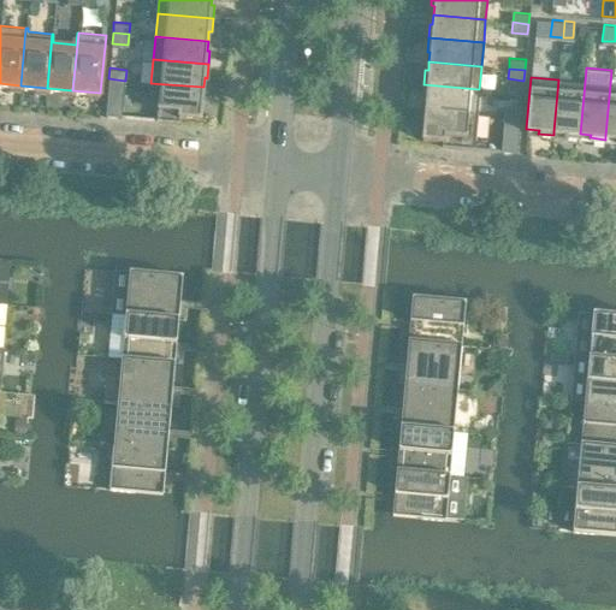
[(122,114),(125,81),(108,78),(106,113),(122,114)]
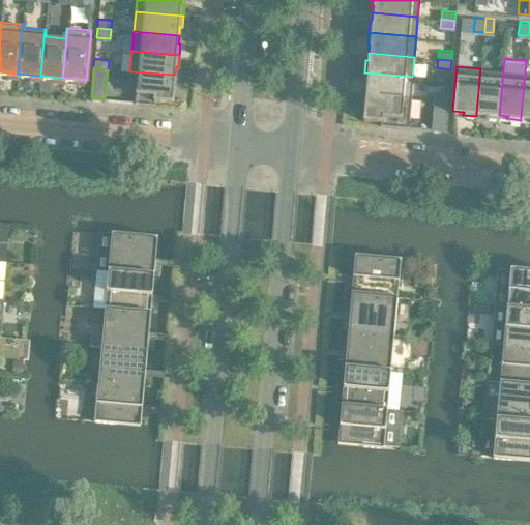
[(480,68),(476,113),(486,114),(486,116),(499,118),(499,115),(503,70),(480,68)]
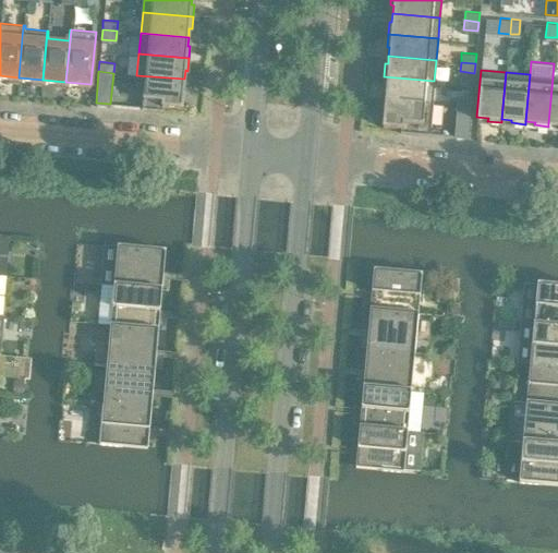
[(136,75),(145,76),(143,107),(162,109),(164,105),(182,106),(184,79),(136,75)]
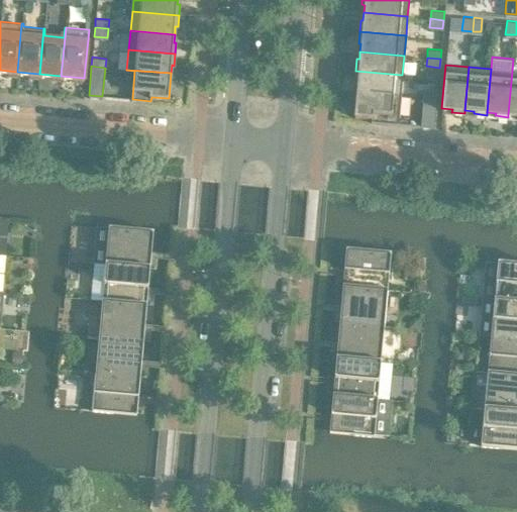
[(516,70),(512,71),(508,114),(516,114),(516,116),(516,117),(516,70)]
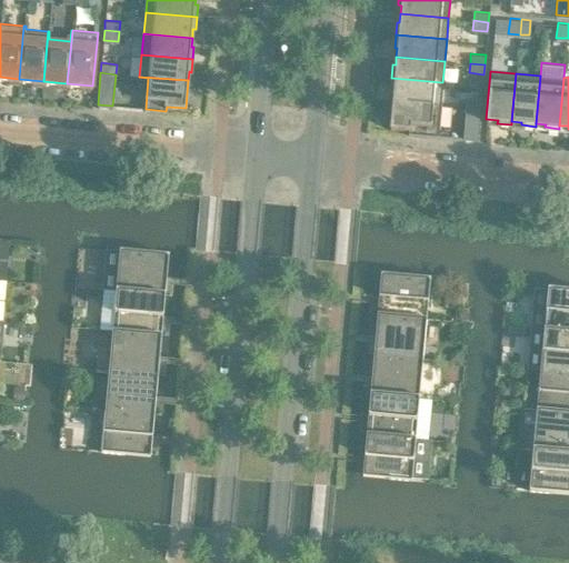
[(391,78),(390,90),(393,90),(392,99),(441,103),(442,82),(391,78)]
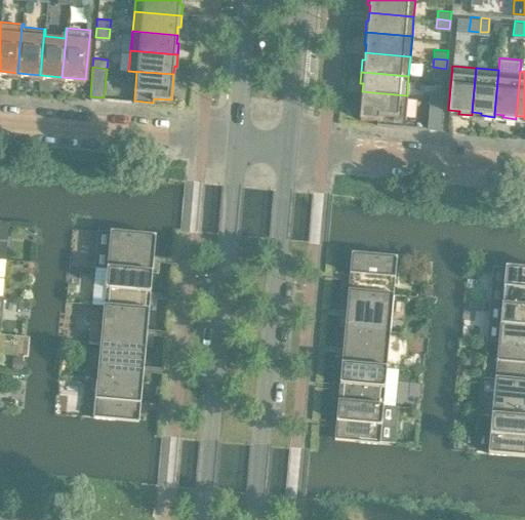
[(430,97),(443,98),(444,89),(431,88),(430,97)]
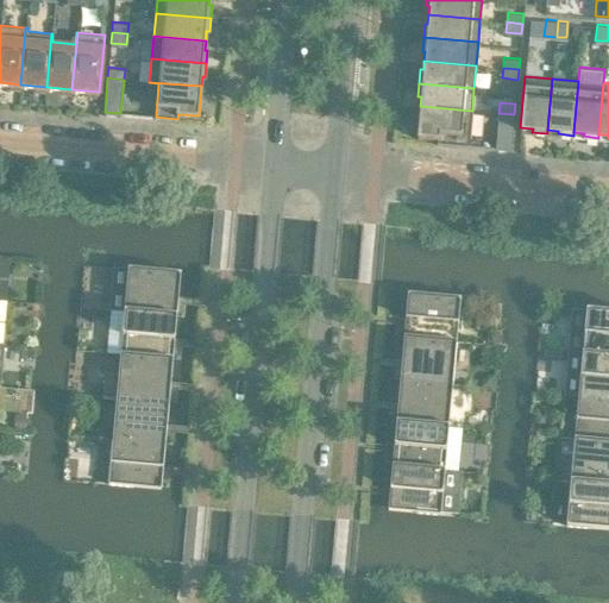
[(420,106),(418,136),(438,137),(438,142),(469,145),(472,111),(420,106)]
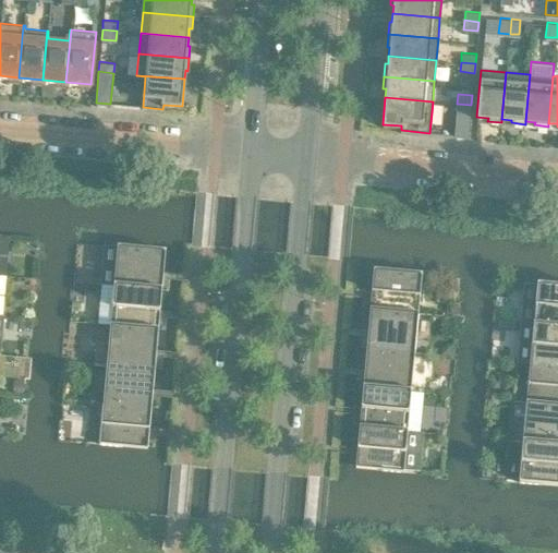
[(471,105),(457,104),(453,135),(469,136),(471,105)]
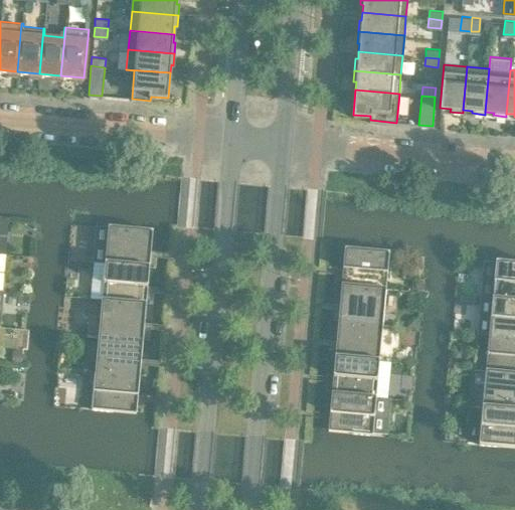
[(152,227),(109,223),(105,260),(149,264),(152,227)]
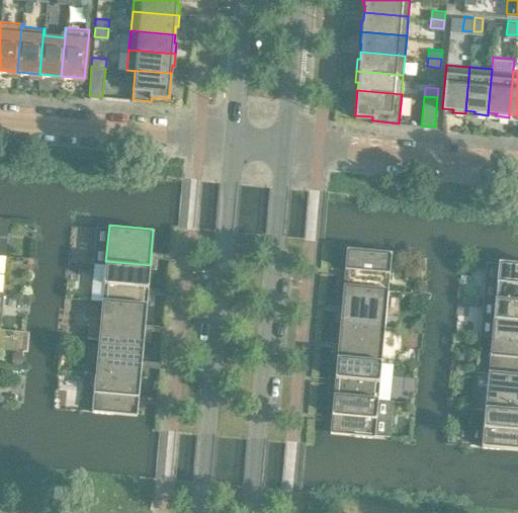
[(391,251),(347,247),(343,283),(387,287),(391,251)]
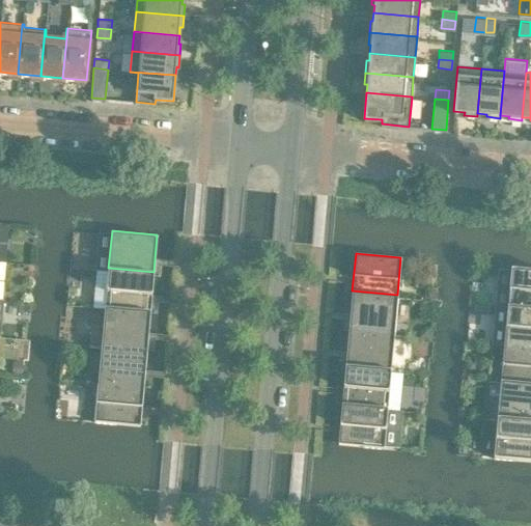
[(530,269),(510,267),(507,305),(530,306),(530,269)]
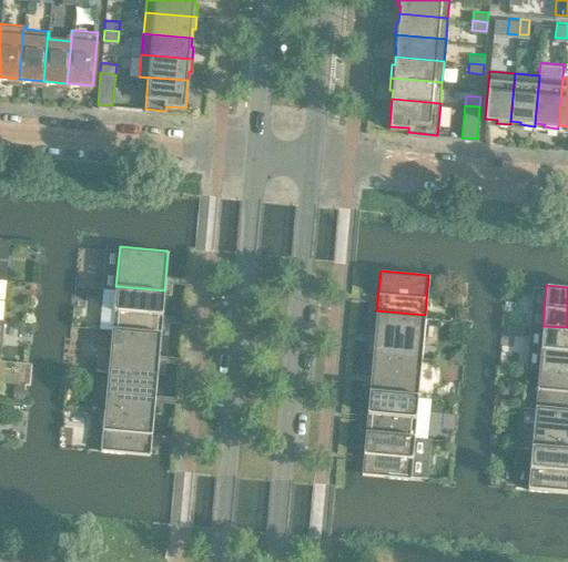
[(164,290),(115,286),(112,327),(161,331),(164,290)]
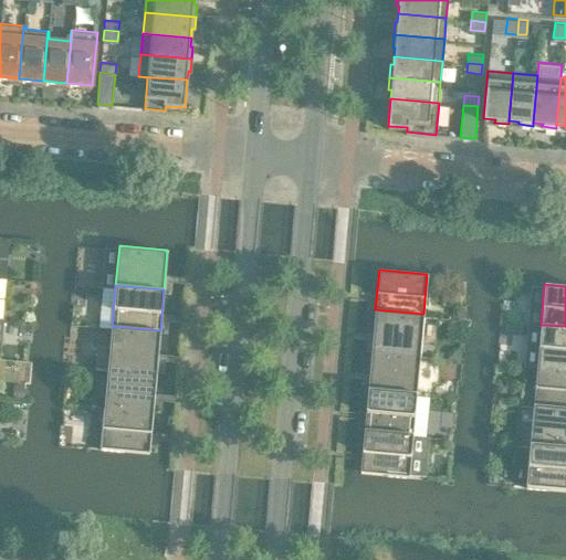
[(423,314),(375,309),(371,349),(420,354),(423,314)]
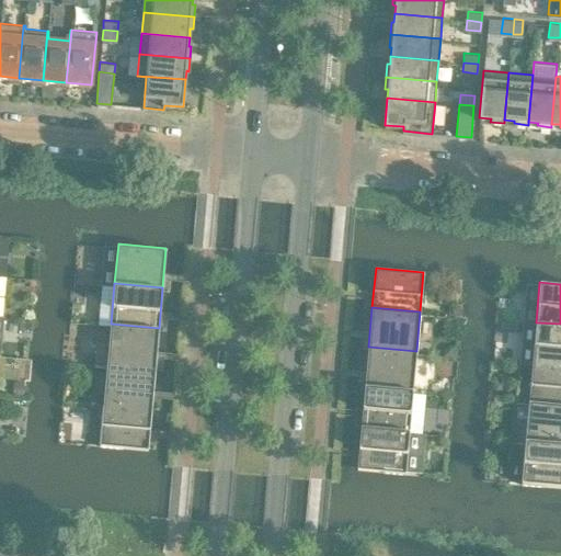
[(560,324),(536,322),(533,362),(560,364),(560,324)]
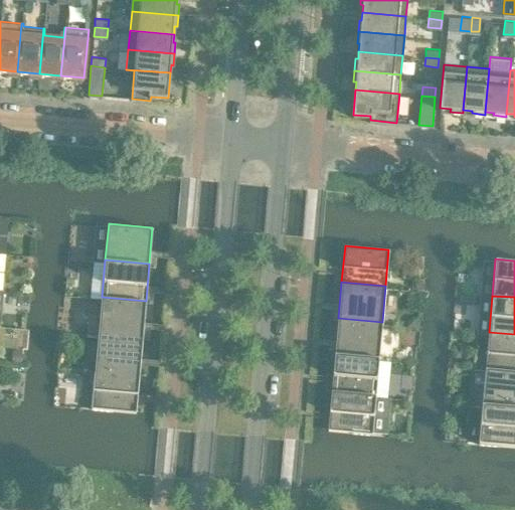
[(146,301),(102,297),(99,333),(143,337),(146,301)]
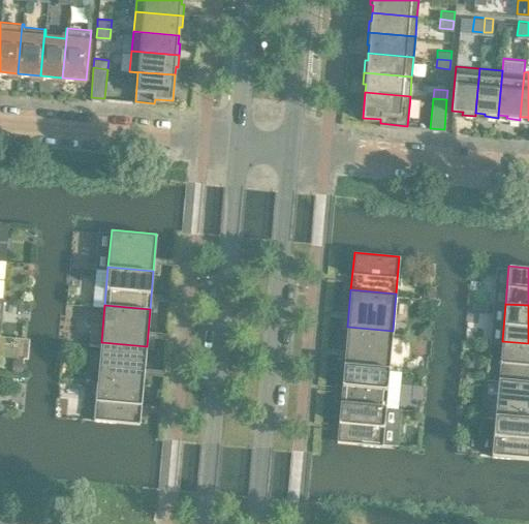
[(393,331),(347,327),(344,364),(390,368),(393,331)]
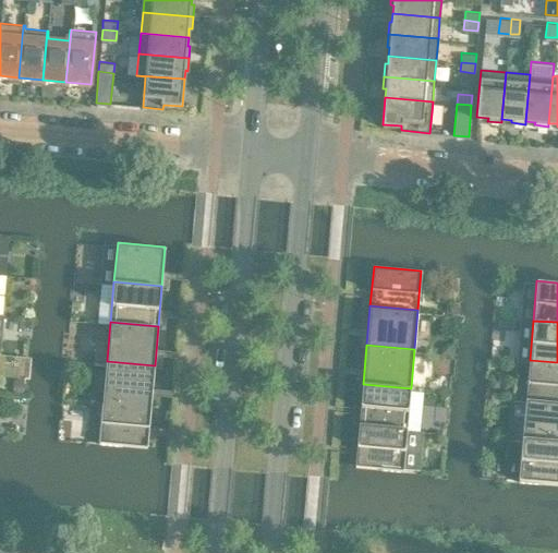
[(557,362),(530,360),(526,399),(557,401),(557,362)]
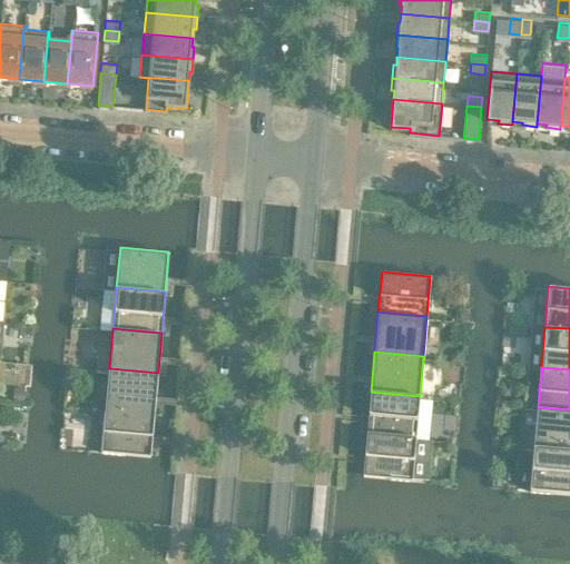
[(158,373),(109,368),(105,408),(154,413),(158,373)]
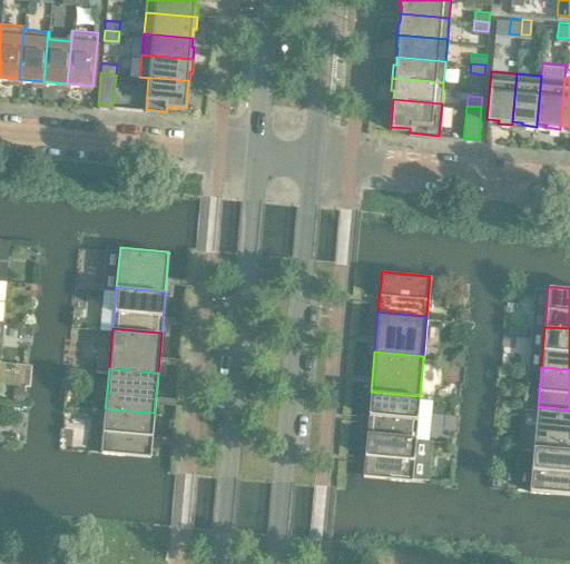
[(15,385),(13,398),(23,399),(25,385),(15,385)]
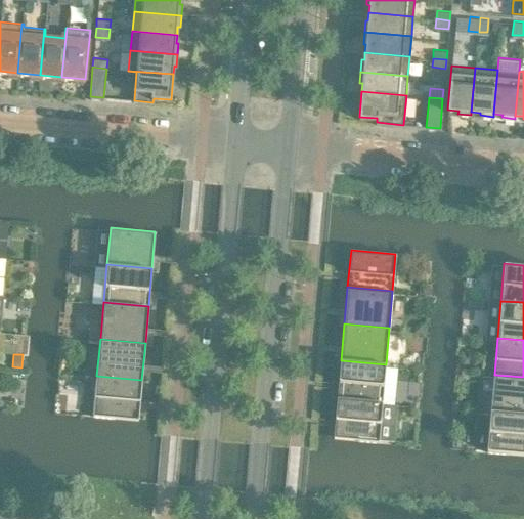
[(386,364),(341,360),(337,398),(382,402),(386,364)]
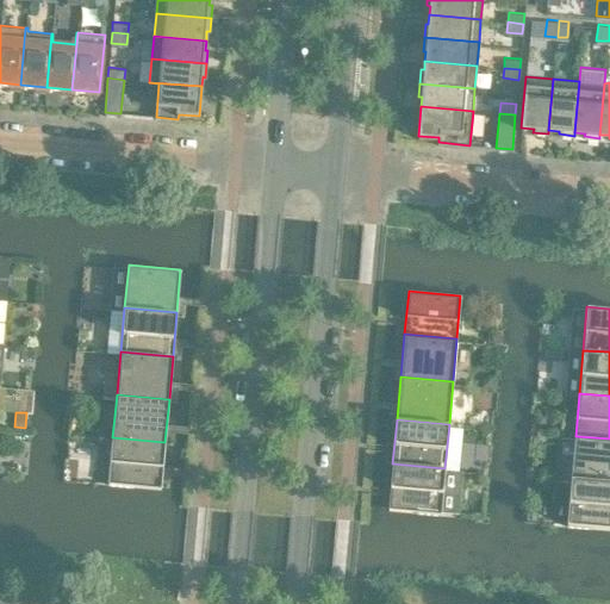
[(609,439),(576,436),(571,479),(609,483),(609,439)]
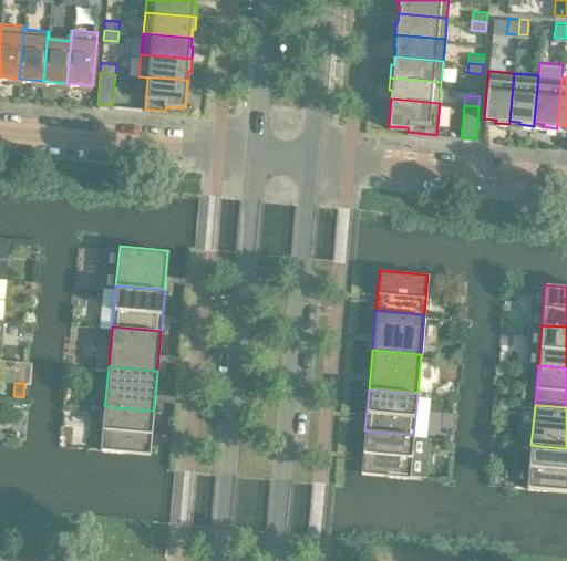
[(153,411),(104,406),(101,446),(150,450),(153,411)]
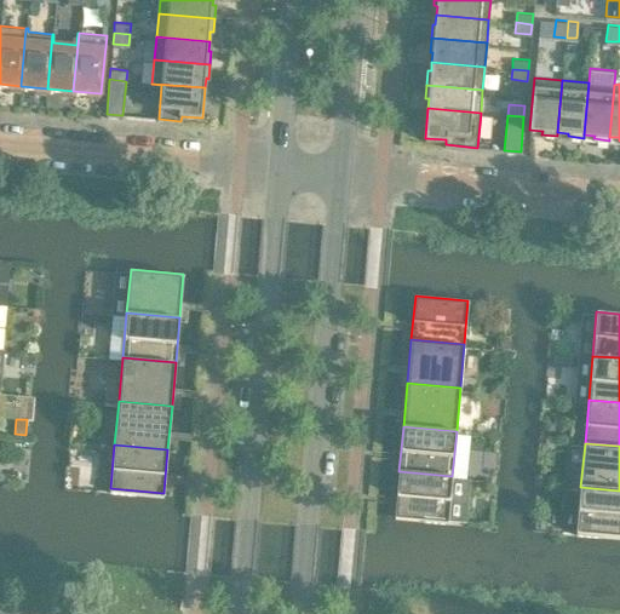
[(452,476),(399,471),(395,515),(448,520),(452,476)]
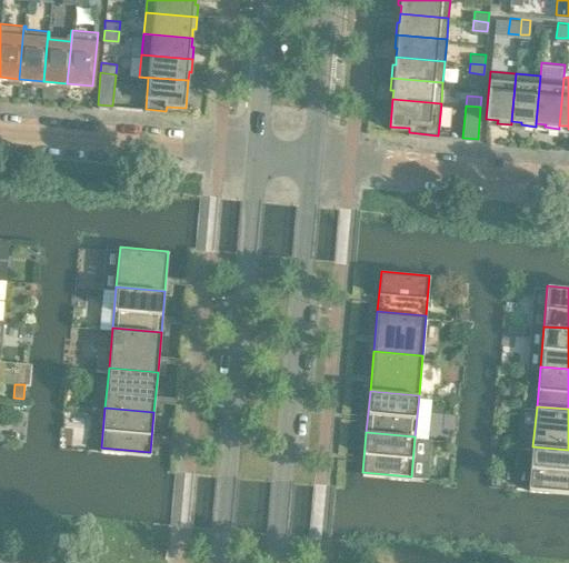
[(568,450),(532,446),(529,486),(568,490),(568,450)]
